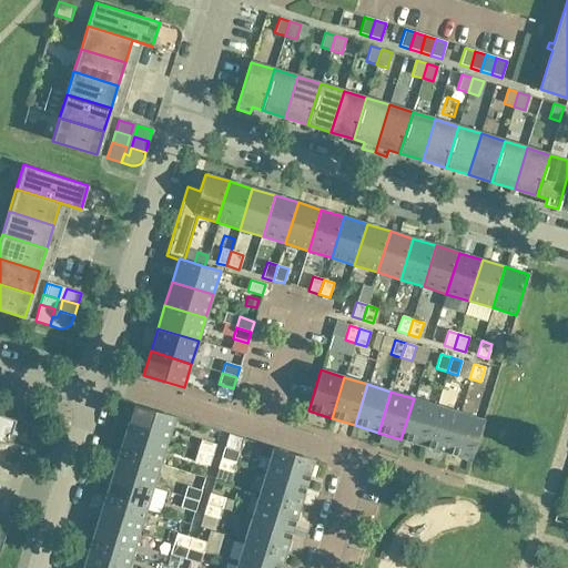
[(424,446),(437,406),(414,398),(401,439),(424,446)]
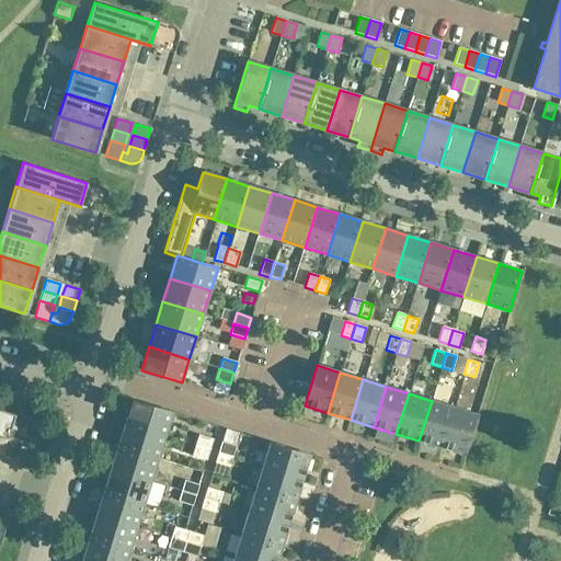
[(165,436),(172,412),(132,400),(125,423),(165,436)]
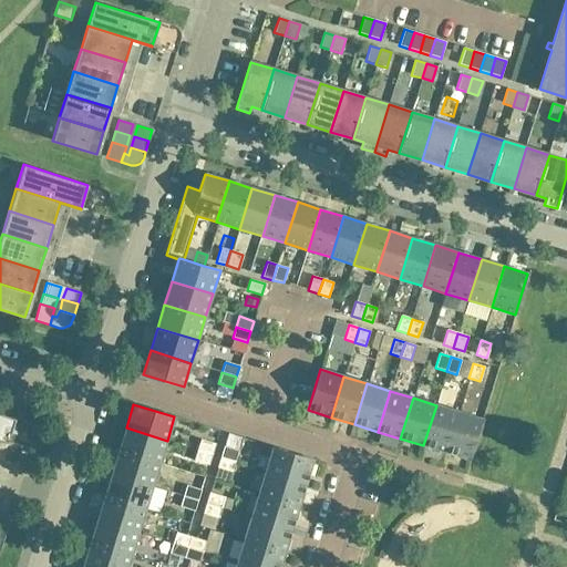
[(446,453),(459,412),(436,405),(423,445),(446,453)]
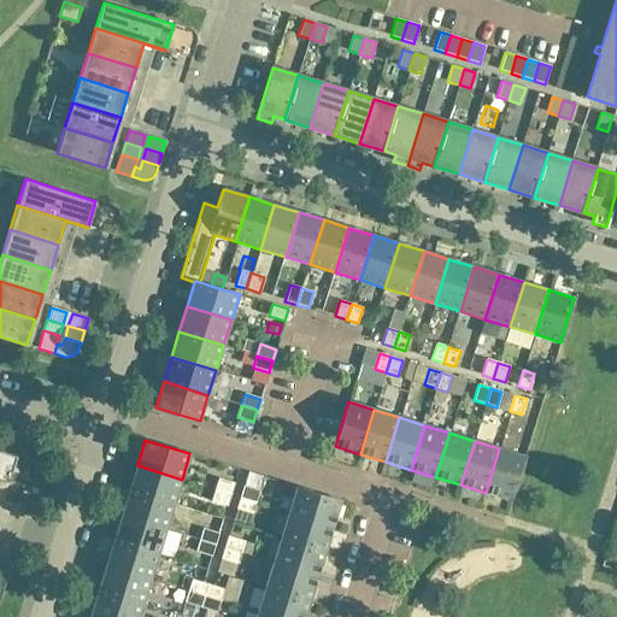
[(511,501),(526,457),(499,448),(486,493),(511,501)]
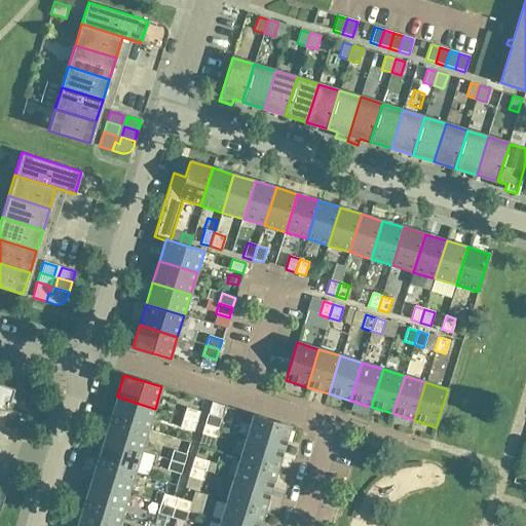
[(0,407),(7,410),(14,388),(0,383),(0,407)]
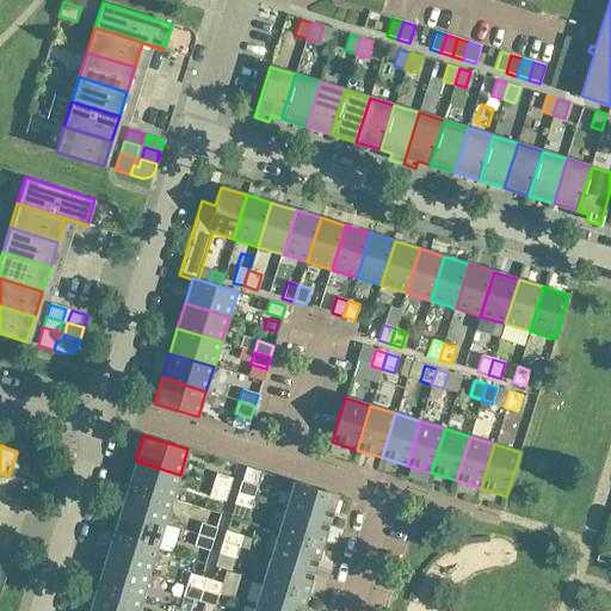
[(172,499),(180,475),(136,461),(128,486),(172,499)]
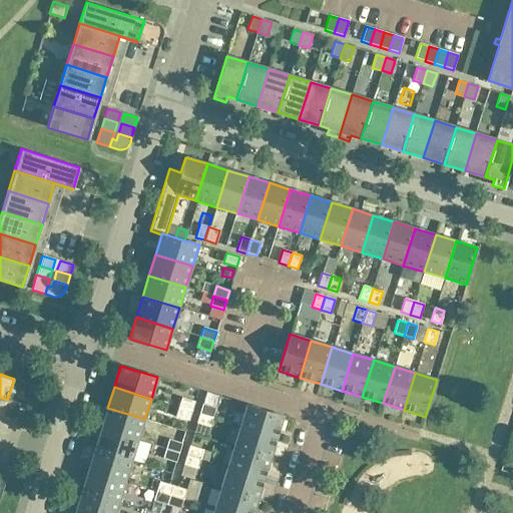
[(191,411),(194,402),(181,398),(178,407),(191,411)]
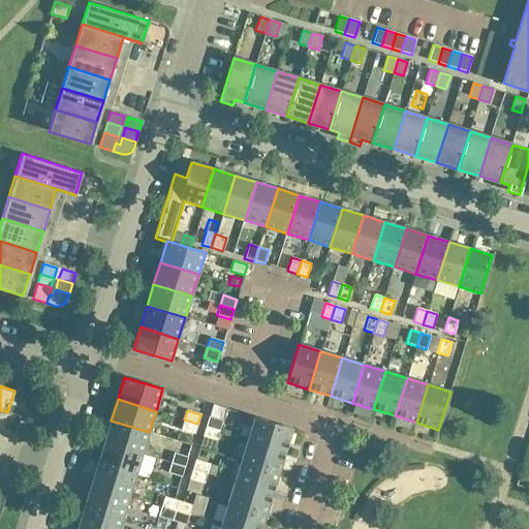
[(219,431),(222,421),(209,416),(206,427),(219,431)]
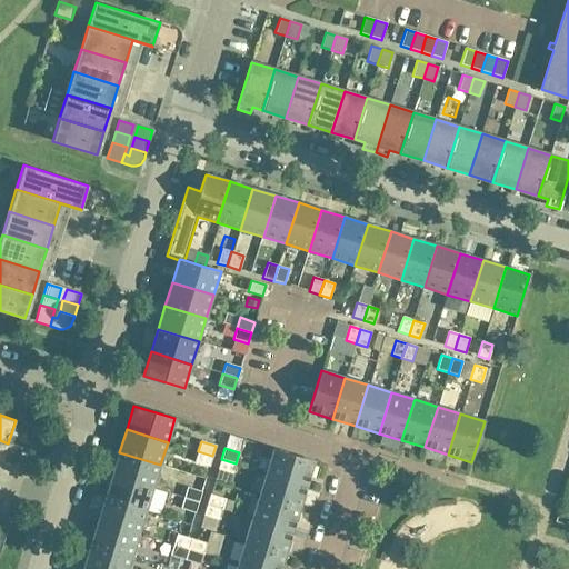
[(307,486),(315,461),(273,449),(267,472),(307,486)]
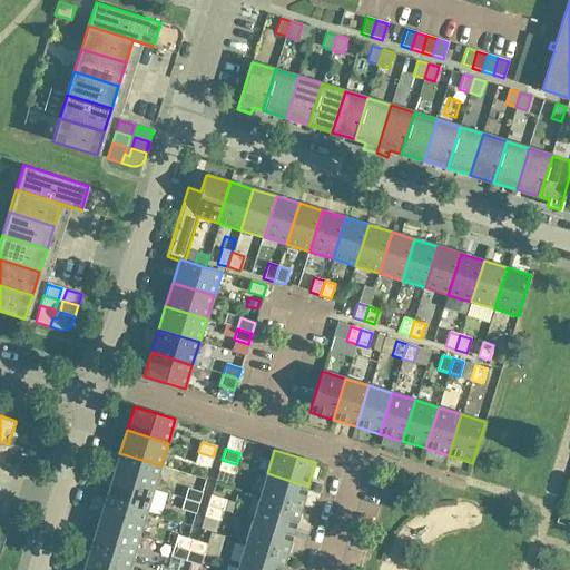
[(209,468),(213,457),(198,452),(195,463),(209,468)]
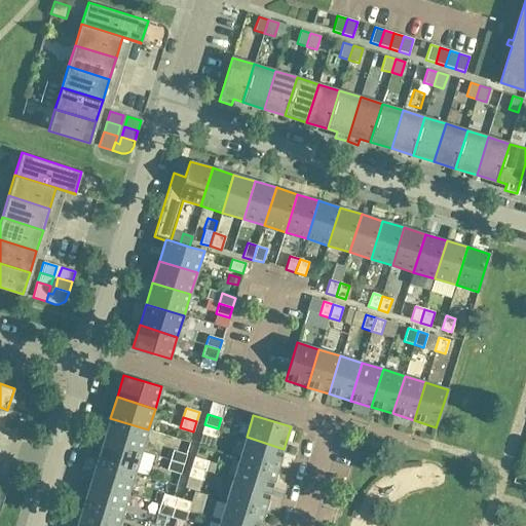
[(142,451),(148,429),(110,418),(104,440),(142,451)]
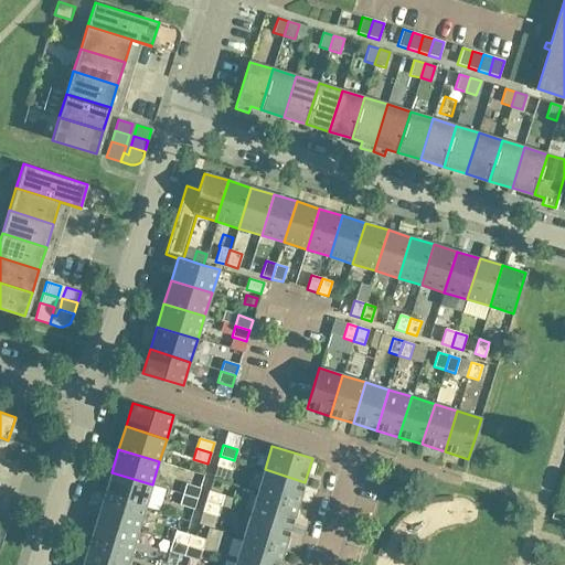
[(231,471),(234,460),(220,456),(216,466),(231,471)]
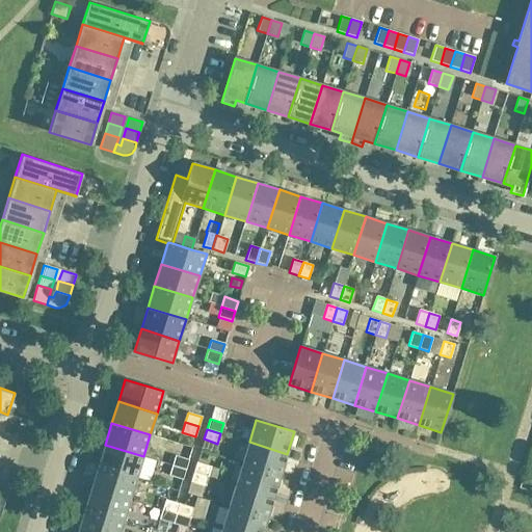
[(281,476),(287,454),(249,442),(242,463),(281,476)]
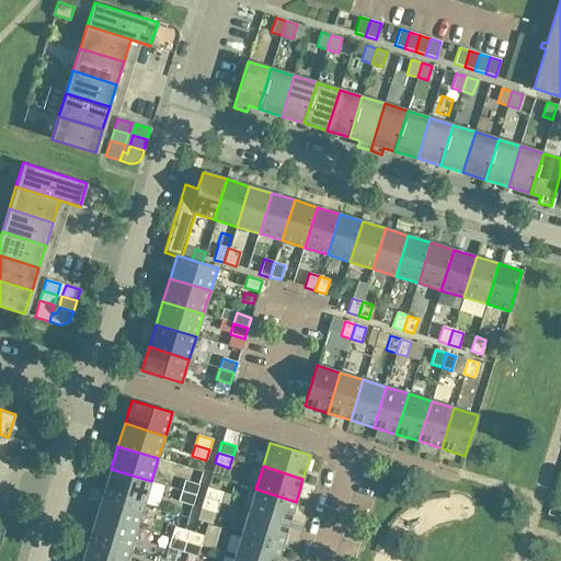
[(144,504),(151,481),(111,469),(103,491),(144,504)]
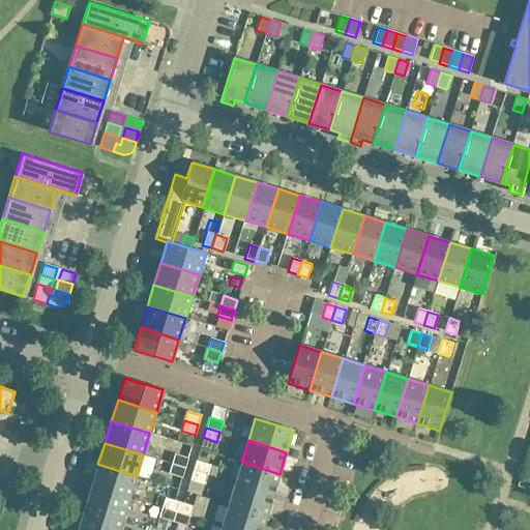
[(184,468),(187,459),(174,454),(171,464),(184,468)]
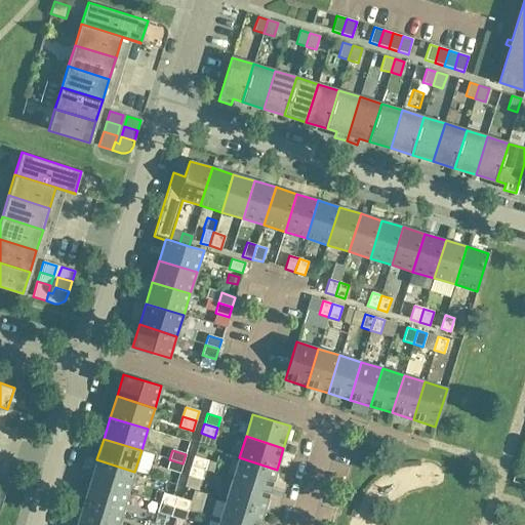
[(204,471),(207,460),(194,456),(191,466),(204,471)]
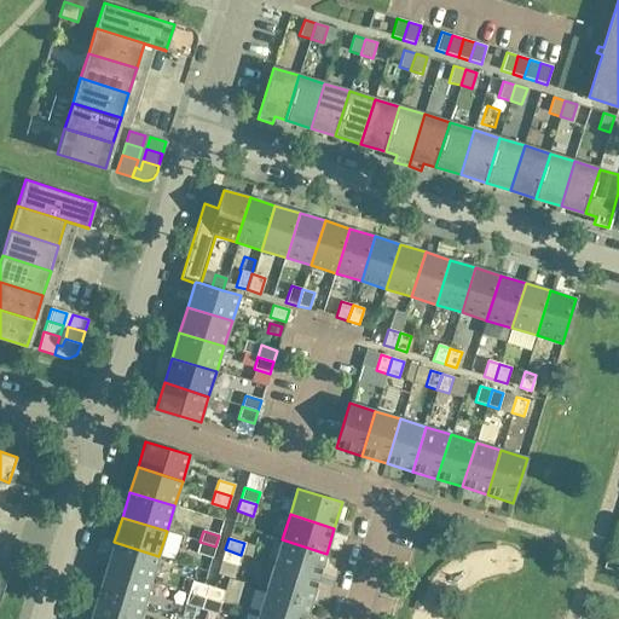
[(319,578),(327,554),(282,539),(275,565),(319,578)]
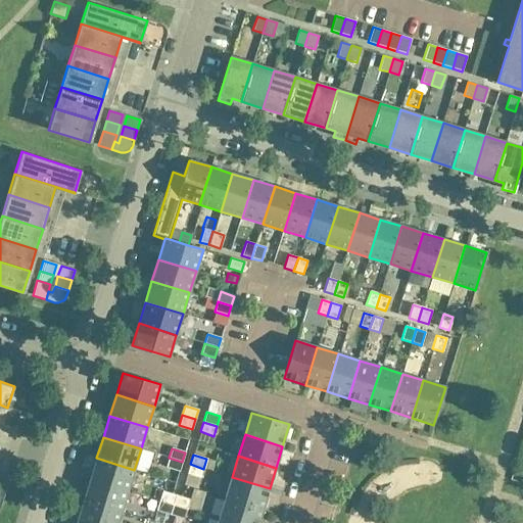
[(128,491),(134,470),(96,458),(90,479),(128,491)]
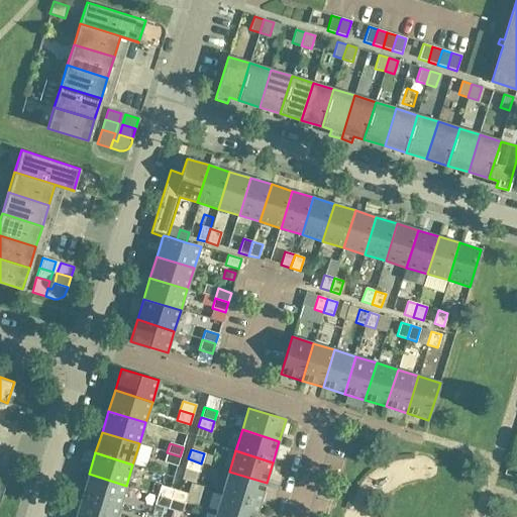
[(177,467),(180,456),(167,452),(164,462),(177,467)]
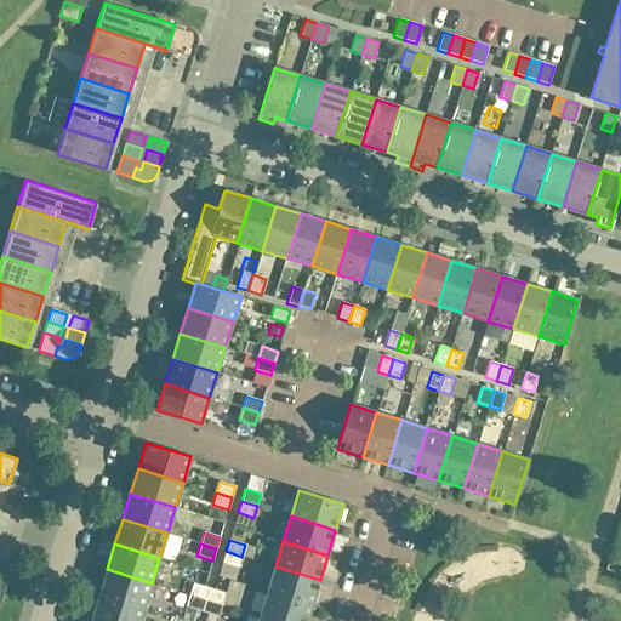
[(238,568),(241,557),(226,551),(222,563),(238,568)]
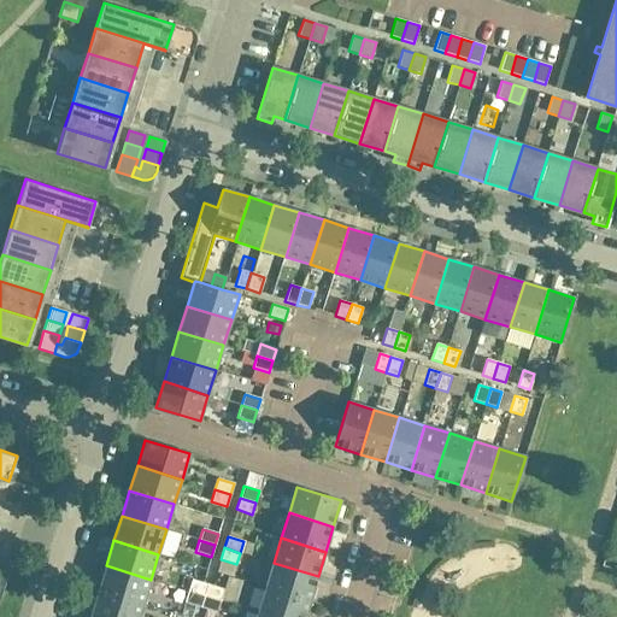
[(310,601),(318,576),(274,563),(265,588),(310,601)]
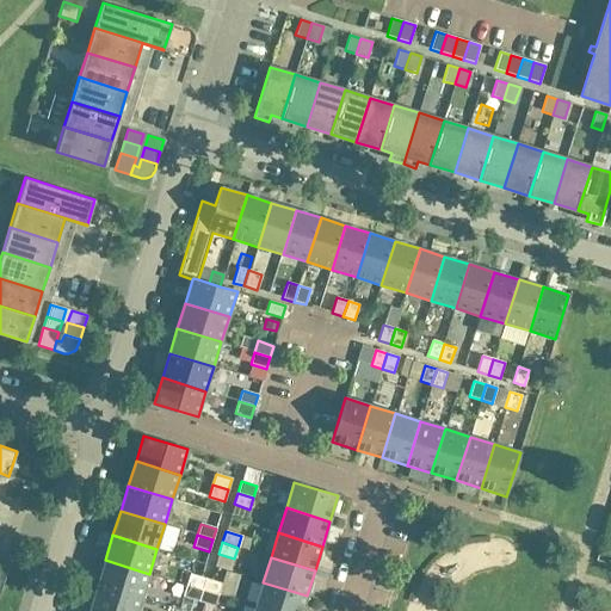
[(141,598),(149,574),(105,560),(98,585),(141,598)]
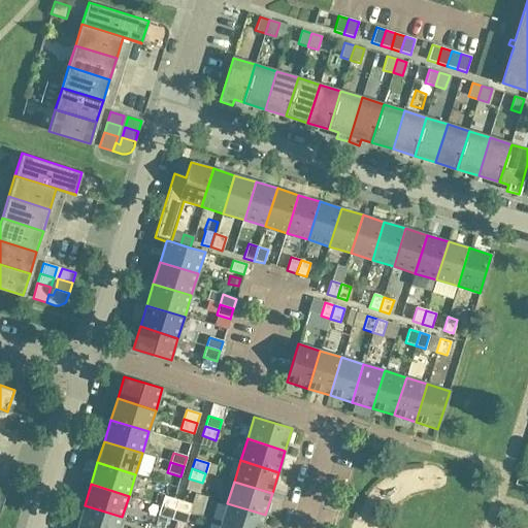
[(174,510),(177,500),(164,496),(161,505),(174,510)]
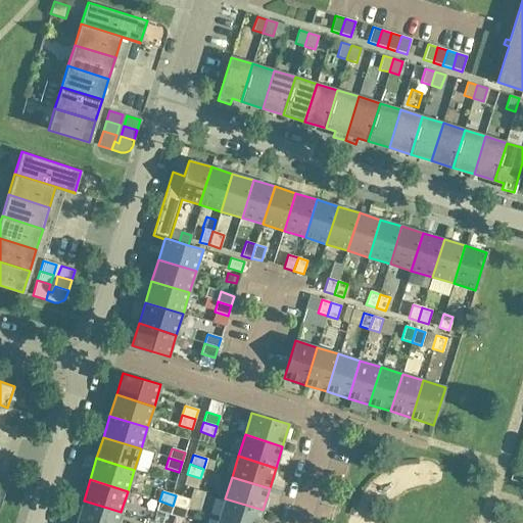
[(187,510),(190,500),(176,495),(173,506),(187,510)]
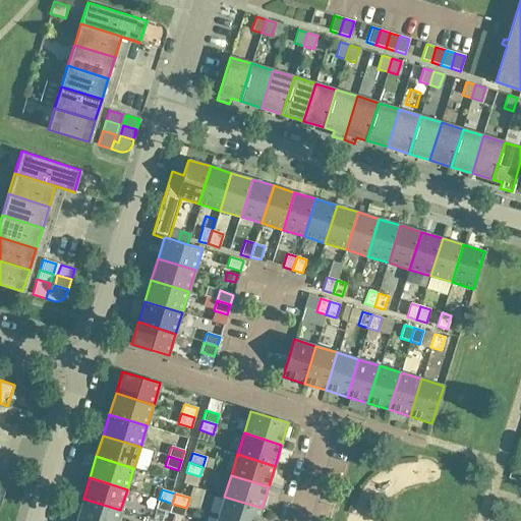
[(229,520),(257,520),(262,508),(224,497),(218,517),(229,520)]
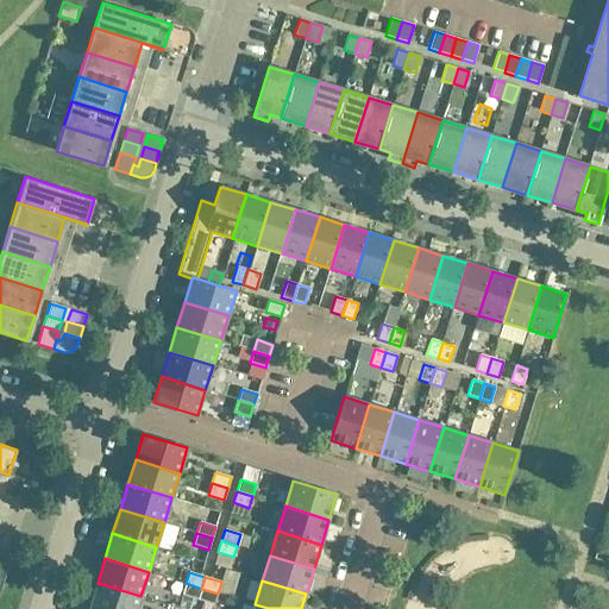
[(94,608),(137,608),(140,596),(98,583),(89,608),(94,608)]
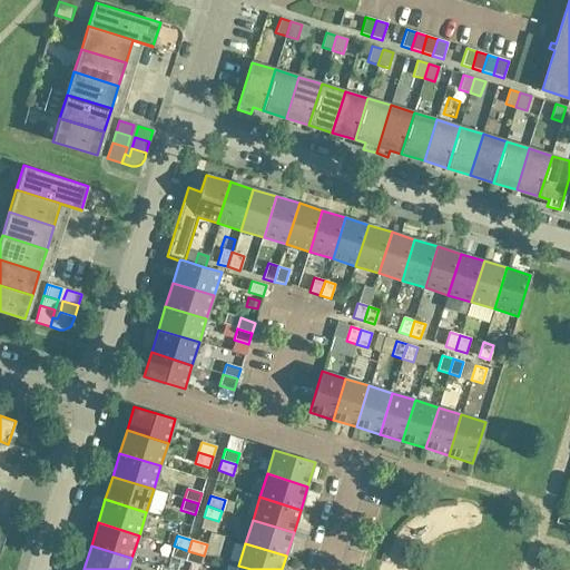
[(185,561),(188,551),(174,546),(170,557),(185,561)]
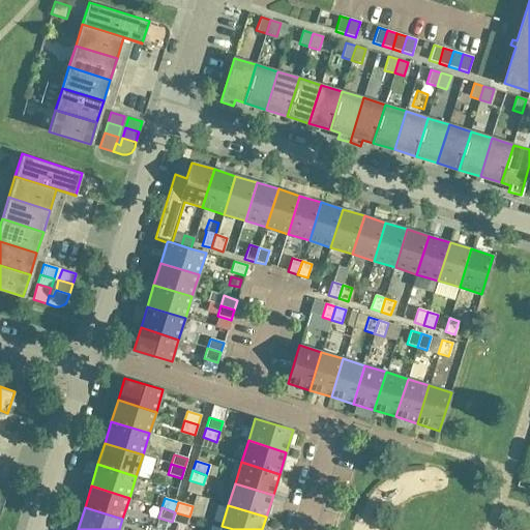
[(186,526),(189,517),(175,512),(172,522),(186,526)]
